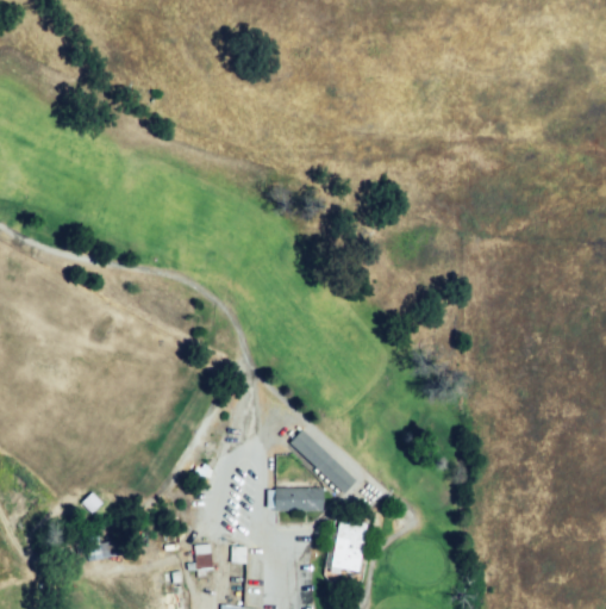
[(289,442),(304,429),(357,479),(344,493),(289,442)]
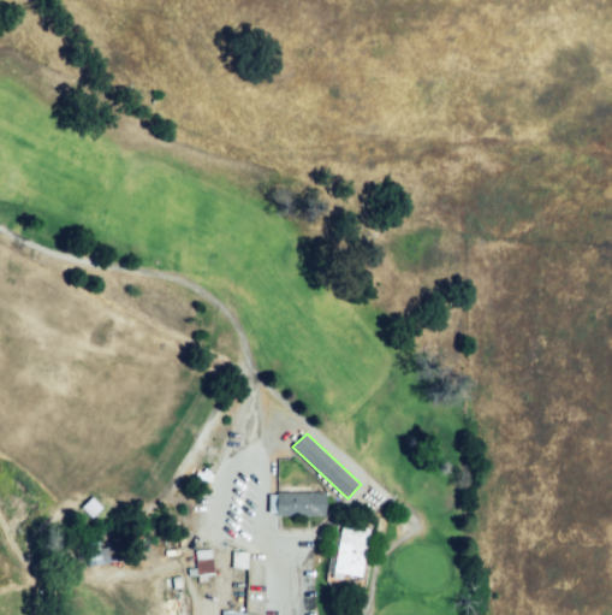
[(326,494),(326,514),(280,514),(280,492),(326,494)]
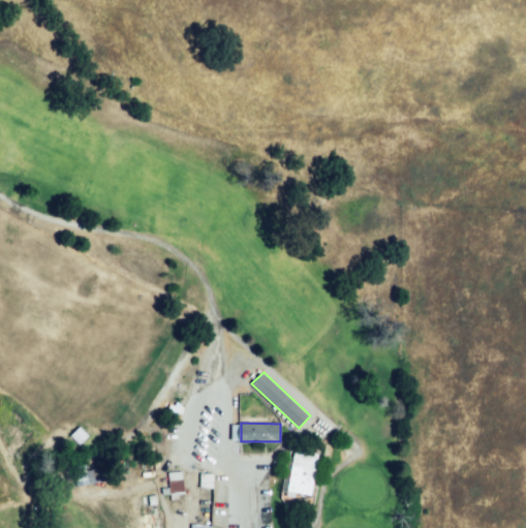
[(295,447),(319,451),(312,500),(287,497),(295,447)]
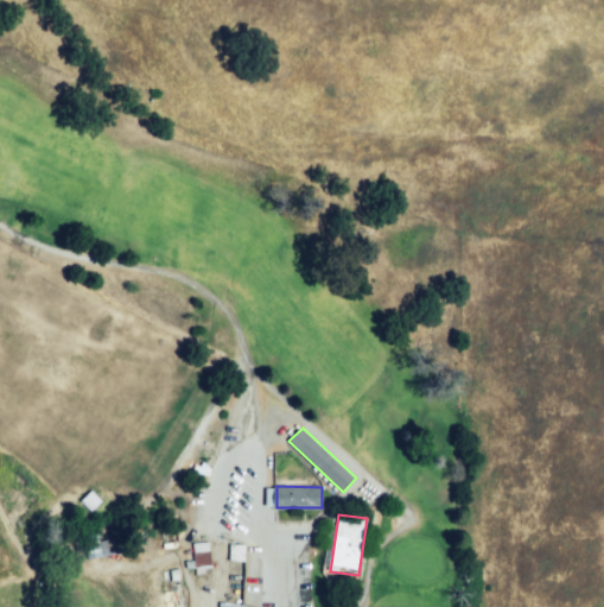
[(210,566),(197,566),(197,542),(210,542),(210,566)]
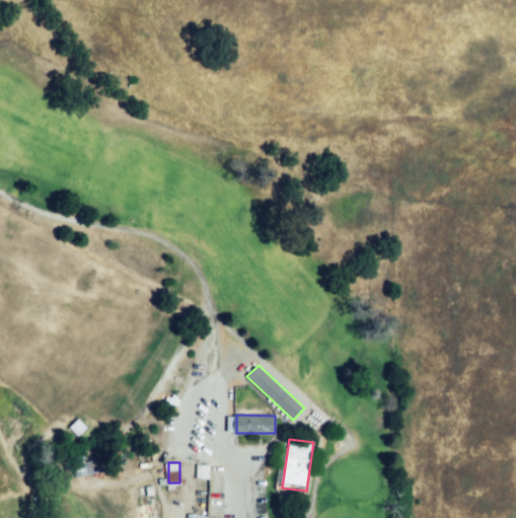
[(197,477),(197,464),(211,464),(211,477),(197,477)]
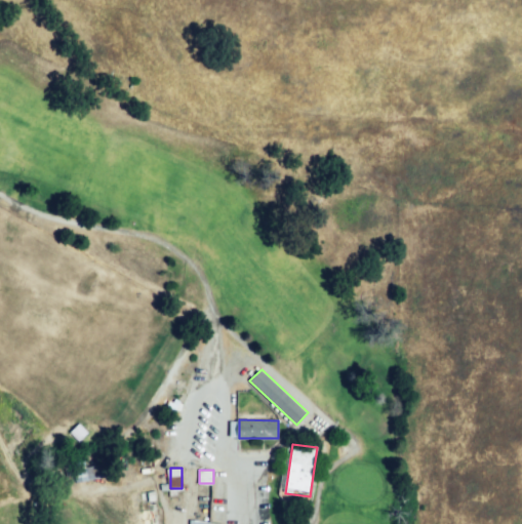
All buildings are outlined.
